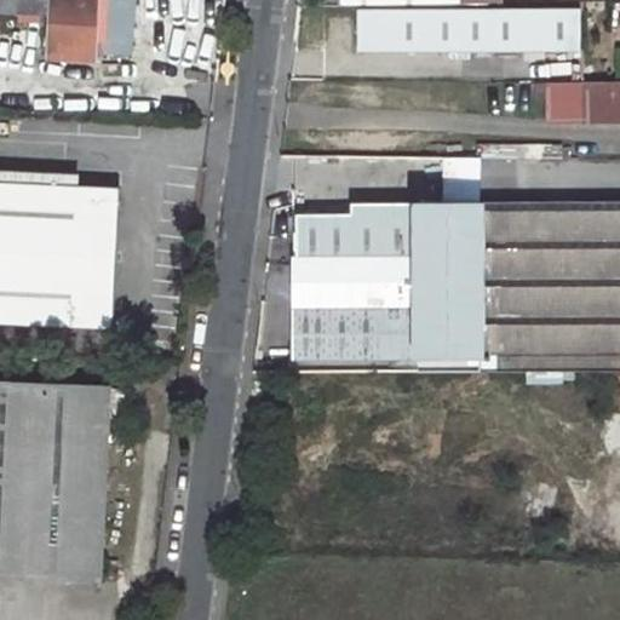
[(52,7),(49,58),(91,61),(93,0),(0,0),(0,9),(22,10),(21,21),(38,21),(38,7),(52,7)]
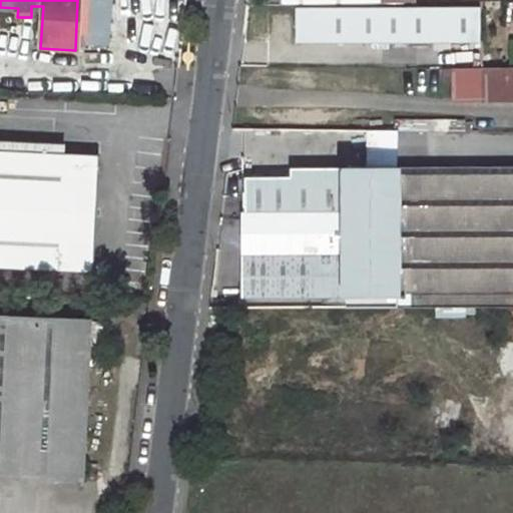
[(482,7),(297,8),(297,43),(481,42),(482,7)]
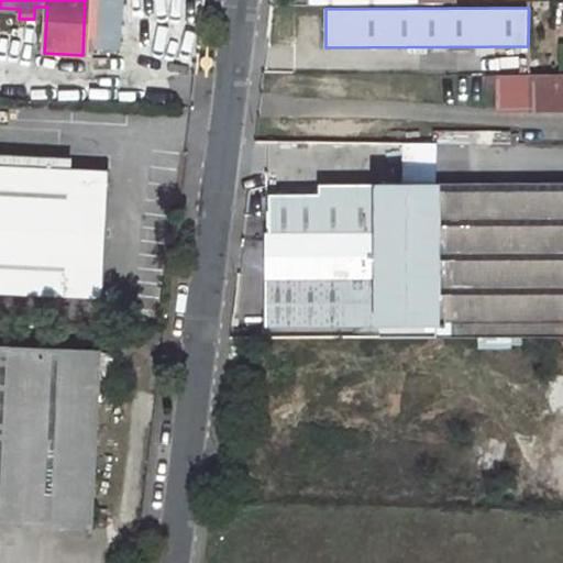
[(562,110),(562,73),(530,74),(529,110),(562,110)]
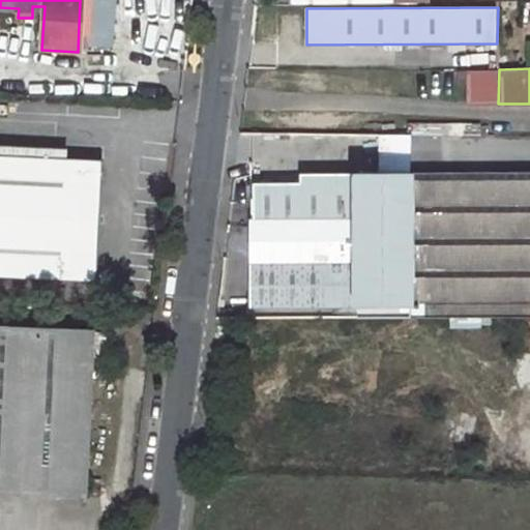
[(0,272),(97,277),(102,162),(0,155),(0,272)]
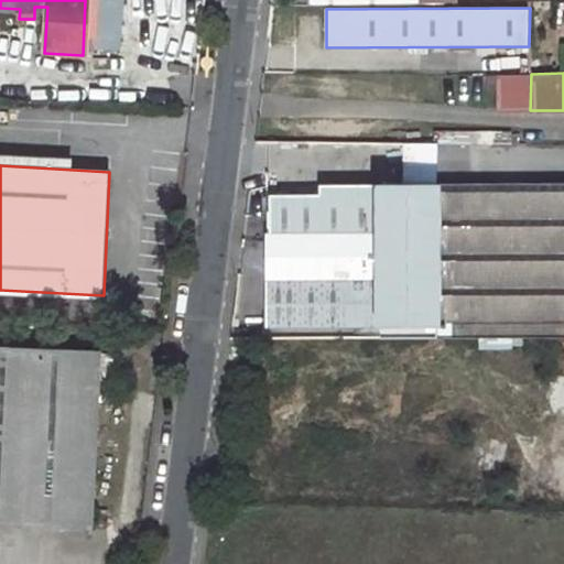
[(563,183),(378,184),(378,231),(324,232),(323,193),(270,193),(270,232),(268,232),(268,326),(379,326),(379,337),(563,336),(563,183)]
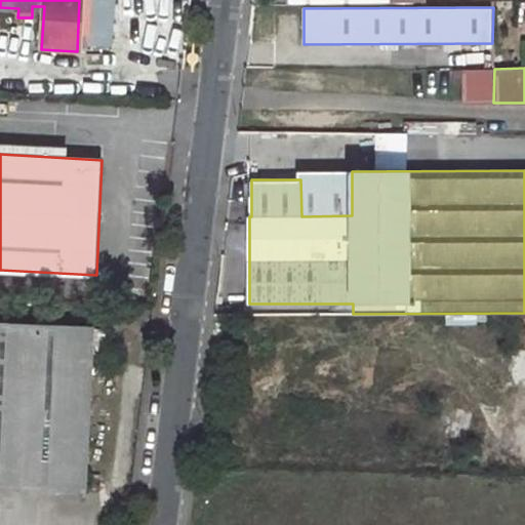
[(300,171),(300,179),(301,216),(352,215),(352,171),(300,171)]
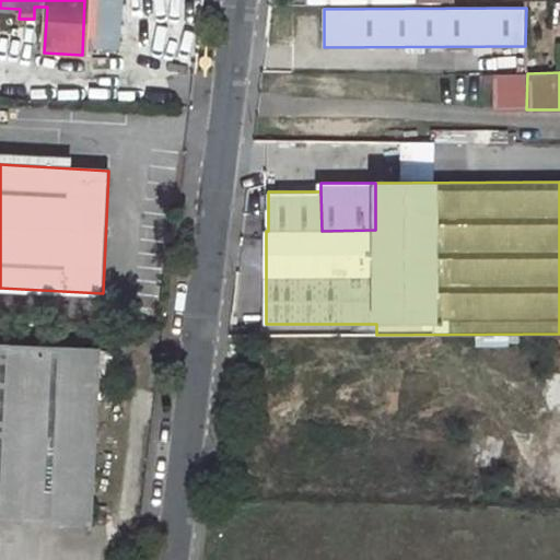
[(0,345),(0,515),(93,521),(100,381),(116,381),(117,350),(0,345)]
